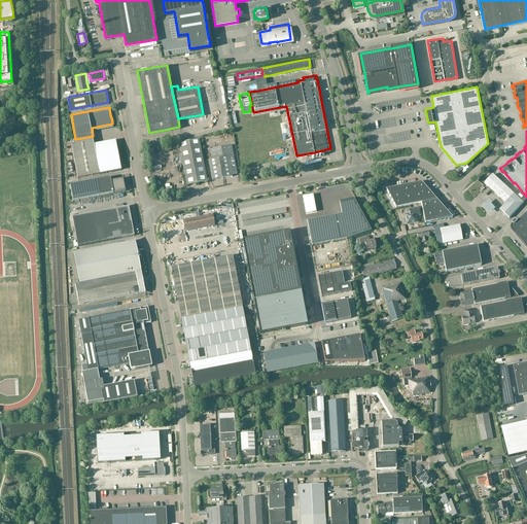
[(121,167),(115,138),(94,142),(93,136),(75,139),(71,140),(78,175),(100,171),(114,168),(121,167)]
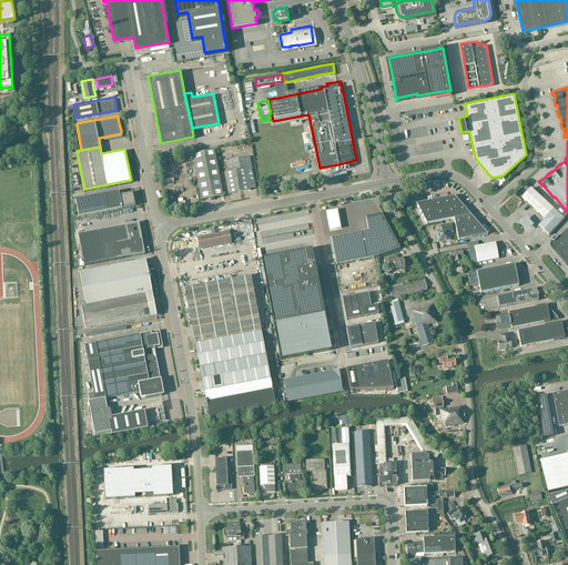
[(193,152),(202,198),(223,193),(214,148),(193,152)]
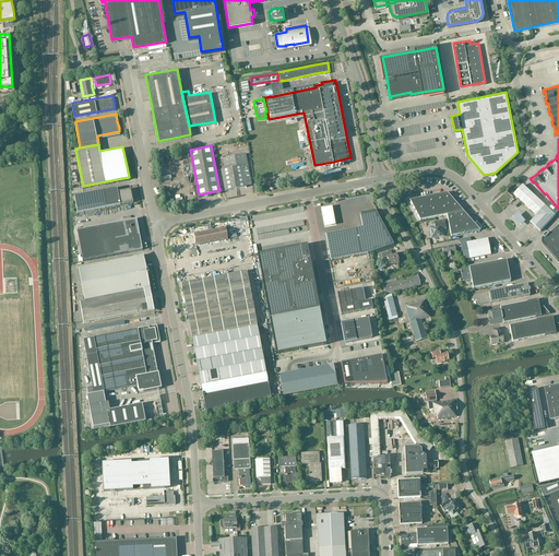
[(246,152),(235,154),(223,156),(224,167),(221,167),(225,189),(247,185),(247,182),(252,181),(246,152)]
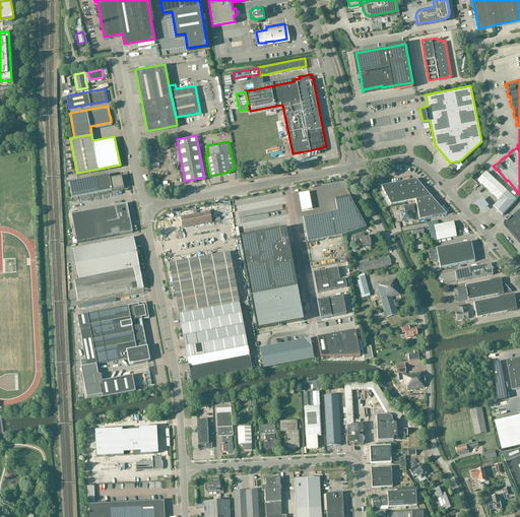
[(503,212),(517,197),(519,194),(512,185),(508,189),(486,170),(485,171),(483,173),(482,173),(480,175),(481,176),(479,177),(478,179),(481,182),(481,183),(482,184),(483,184),(500,198),(494,204),(503,212)]
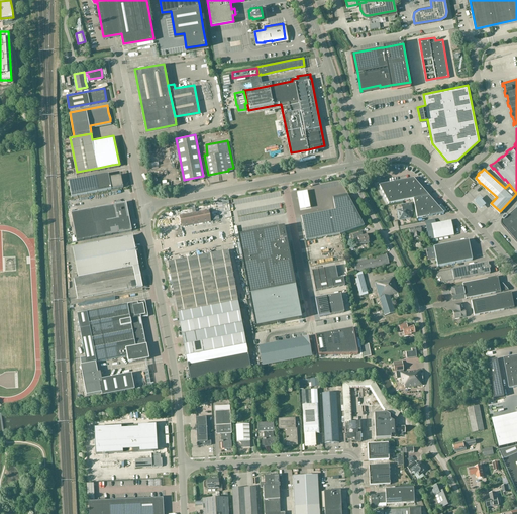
[(108,171),(69,179),(72,195),(123,185),(121,173),(109,175),(108,171)]
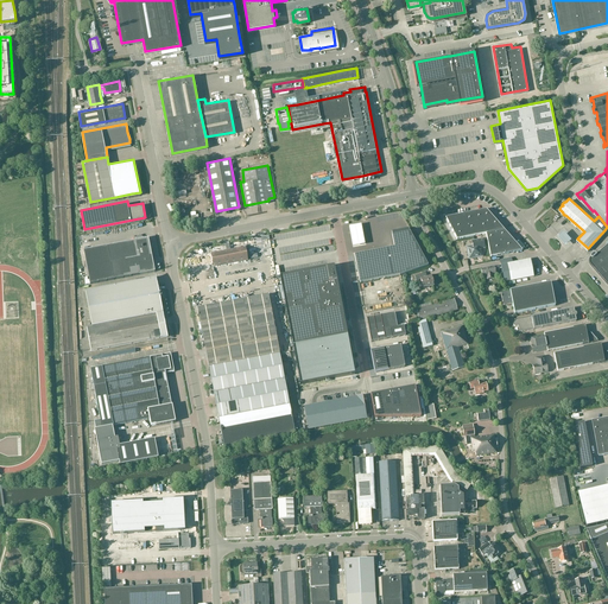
[(457,236),(486,230),(491,254),(523,248),(486,207),(445,215),(457,236)]
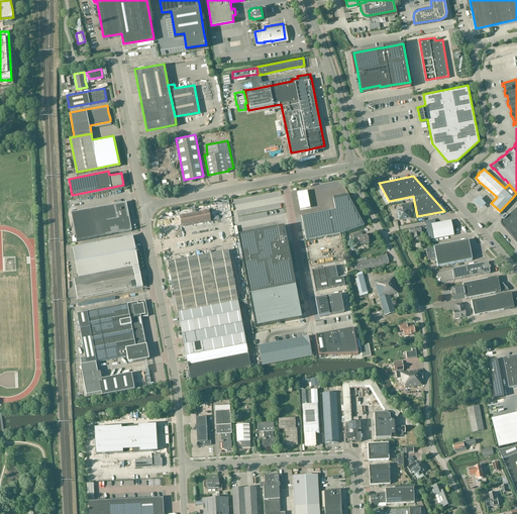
[(307,190),(297,192),(300,207),(310,206),(307,190)]
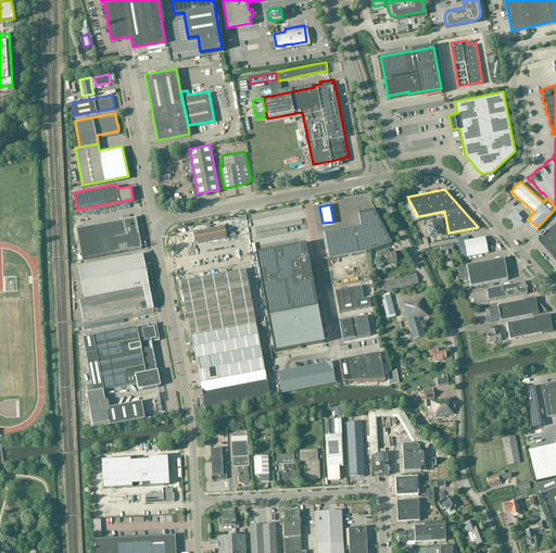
[(329,256),(365,249),(391,240),(375,209),(358,212),(361,224),(324,230),(329,256)]
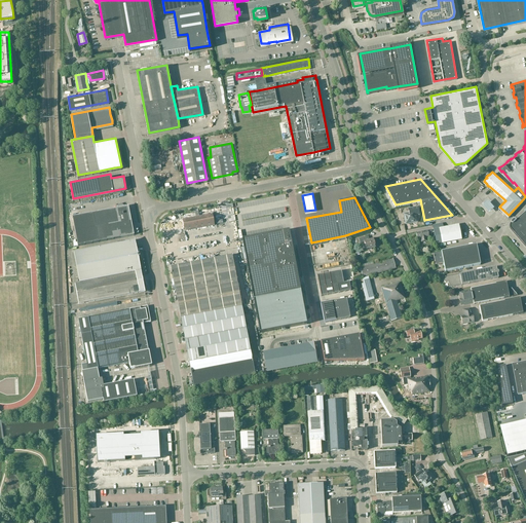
[(495,207),(488,199),(483,203),(490,211),(495,207)]
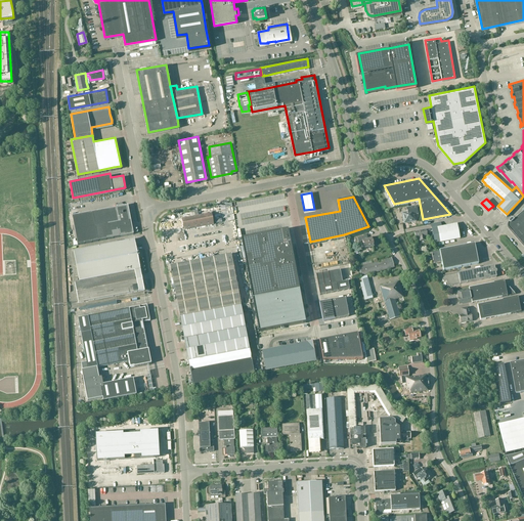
[(118,205),(72,214),(78,243),(134,232),(128,203),(124,204),(124,203),(121,201),(117,202),(118,205)]
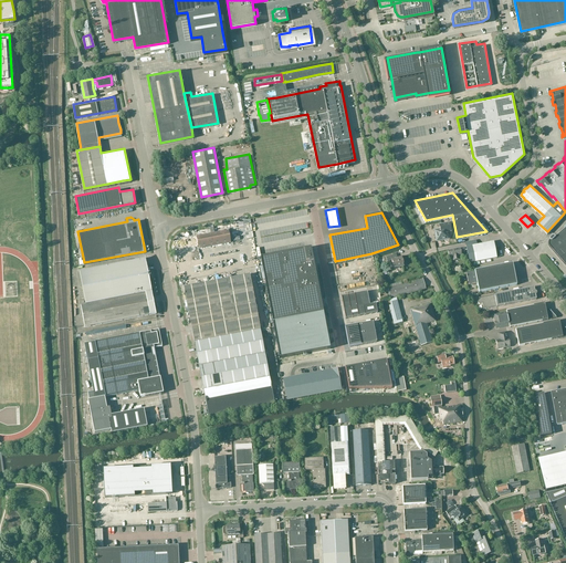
[(448,229),(451,228),(450,220),(439,221),(440,227),(435,228),(435,229),(437,239),(449,237),(448,229)]
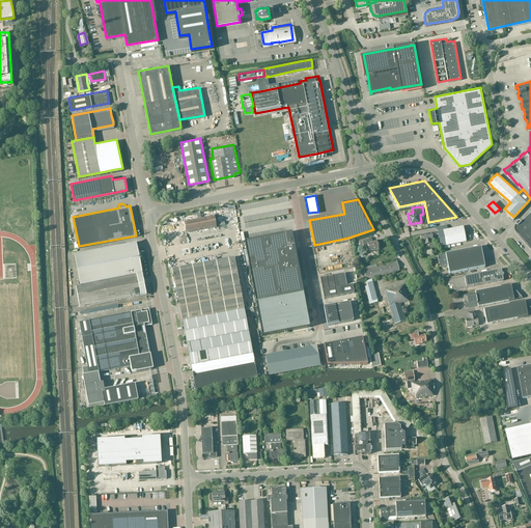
[(515,228),(516,229),(530,245),(530,211),(521,220),(520,220),(518,220),(516,222),(516,223),(515,224),(515,225),(515,227),(515,228)]
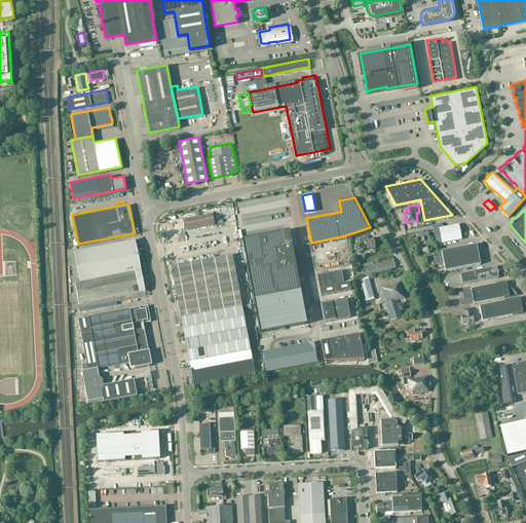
[(223,221),(221,210),(204,213),(207,224),(223,221)]
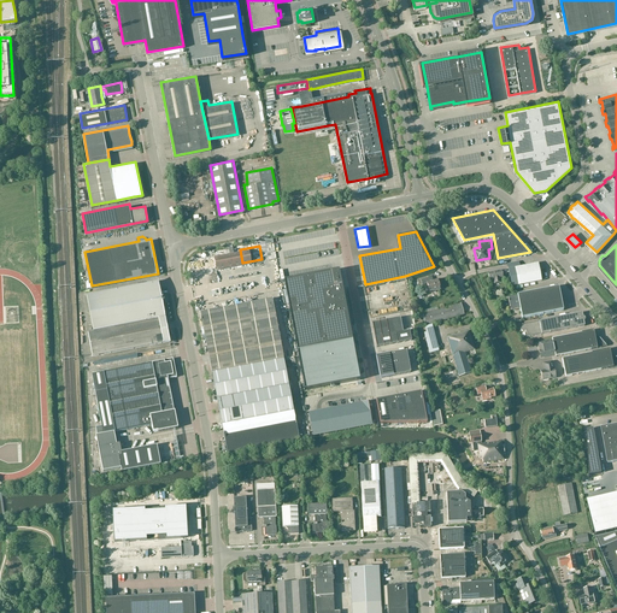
[(540,267),(539,260),(509,266),(512,284),(541,278),(546,277),(544,266),(540,267)]
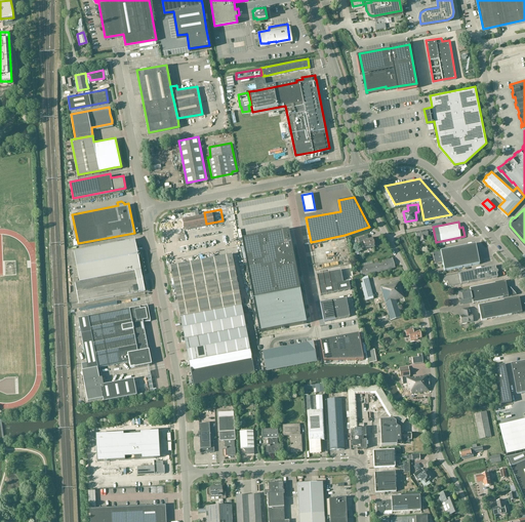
[(211,239),(235,236),(233,225),(209,229),(211,239)]
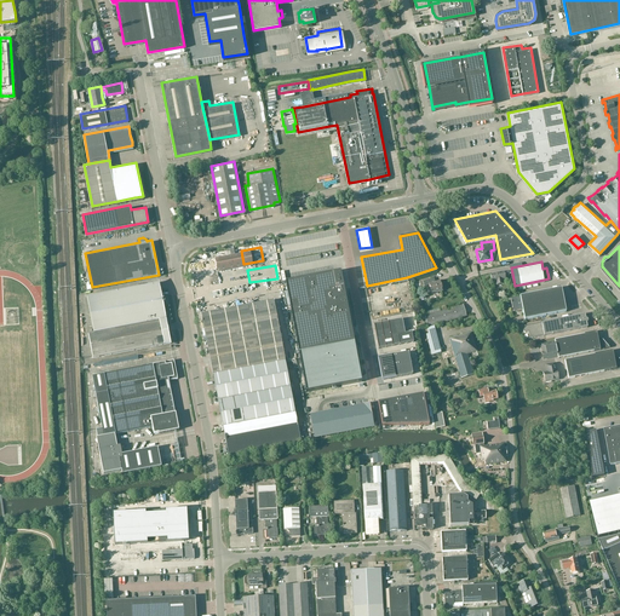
[(505,274),(510,272),(509,269),(504,269),(491,271),(492,280),(497,278),(498,282),(503,281),(503,277),(505,277),(505,274)]
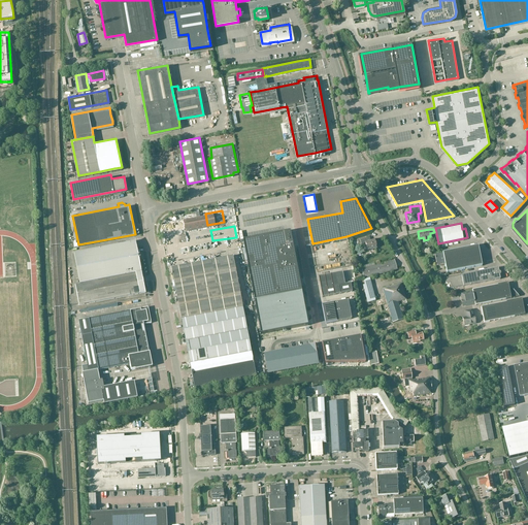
[(285,231),(242,238),(254,298),(261,332),(308,323),(301,290),(300,283),(300,281),(299,276),(293,243),(291,231),(285,232),(285,231)]
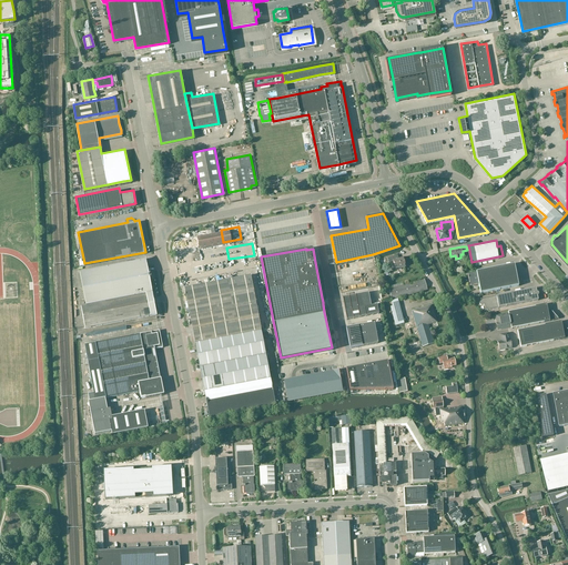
[(397,256),(396,253),(387,255),(388,260),(394,259),(396,268),(406,264),(403,255),(397,256)]
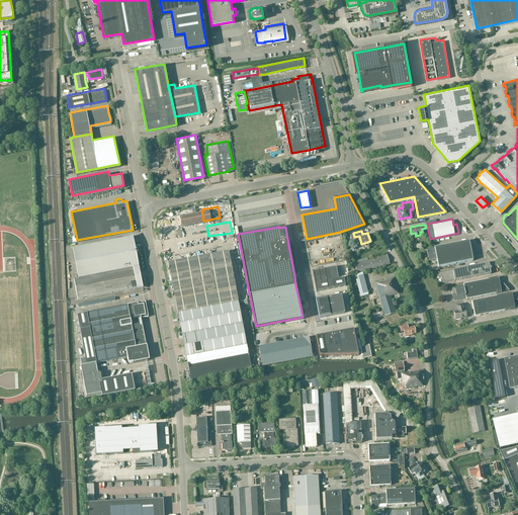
[(78,271),(138,260),(137,252),(139,251),(138,247),(136,248),(134,235),(73,246),(78,271)]
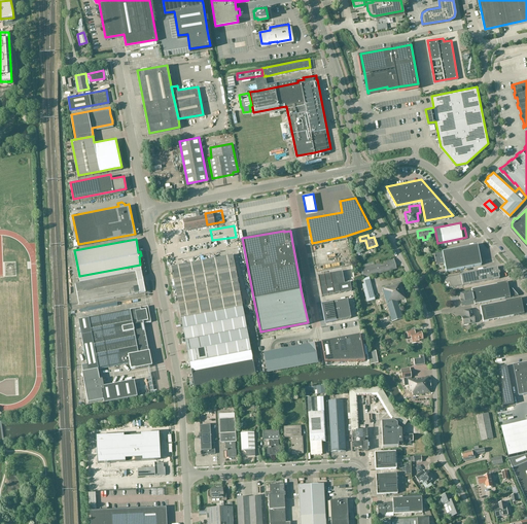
[(481,263),(477,243),(442,249),(442,250),(433,252),(434,254),(434,255),(435,263),(444,262),(446,270),(481,263)]
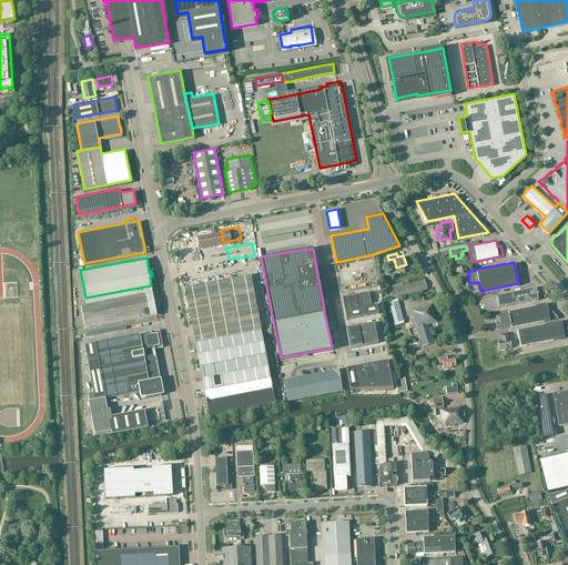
[(184,286),(195,341),(209,414),(275,402),(261,329),(251,273),(184,286)]
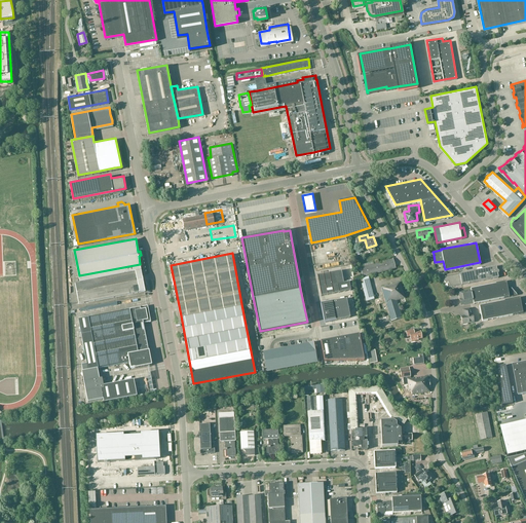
[(396,265),(393,257),(361,266),(363,274),(396,265)]
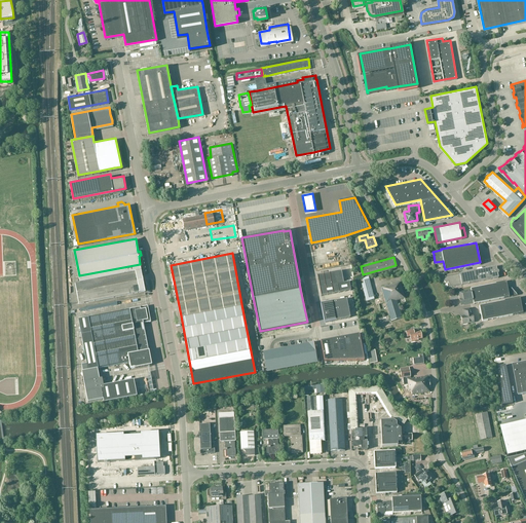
[(145,289),(140,264),(79,275),(80,281),(75,282),(79,301),(145,289)]
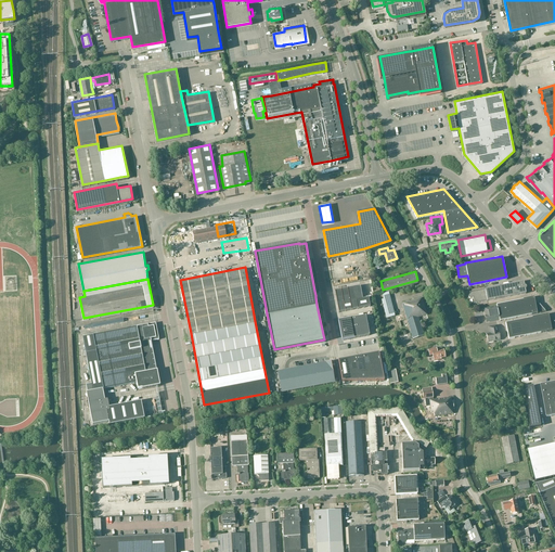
[(525,287),(524,283),(524,279),(485,286),(487,298),(526,291),(525,287)]
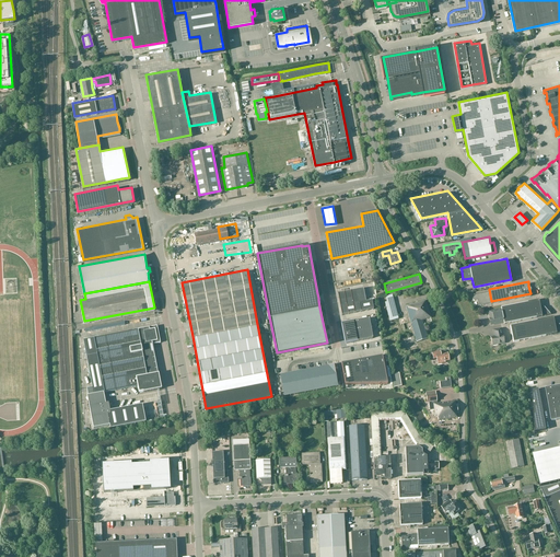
[(363,286),(337,291),(341,313),(373,306),(372,298),(365,299),(363,286)]
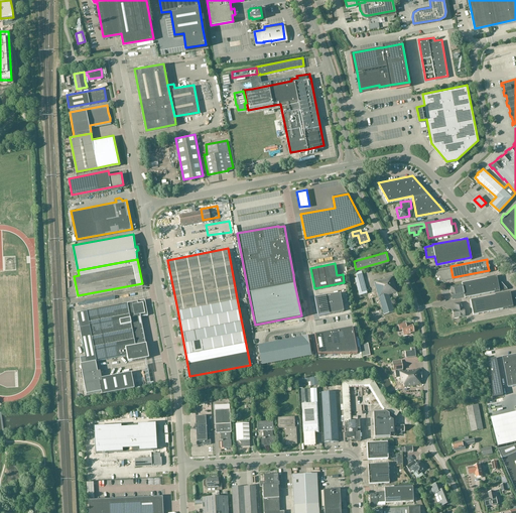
[(453,277),(450,266),(436,269),(436,270),(435,271),(435,272),(435,273),(436,274),(437,274),(439,274),(440,279),(453,277)]
